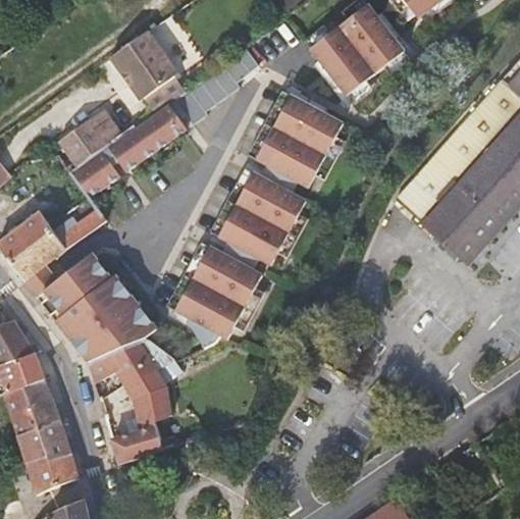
[(277,0),(283,10),(297,0),(277,0)]
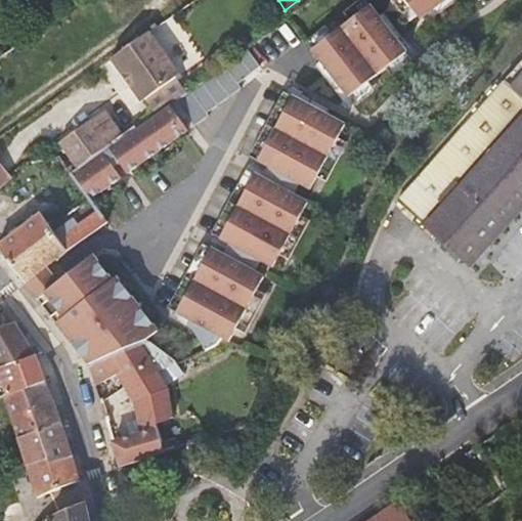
[(355,0),(342,10),(348,17),(367,3),(364,0),(355,0)]
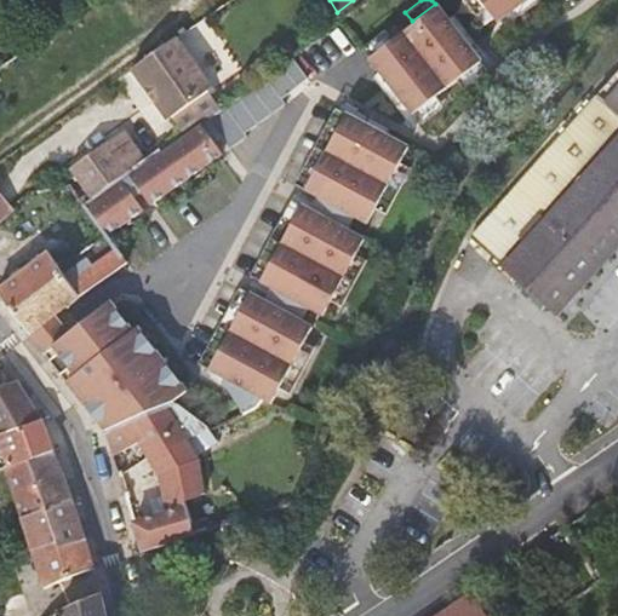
[(463,0),(474,13),(484,6),(479,0),(463,0)]
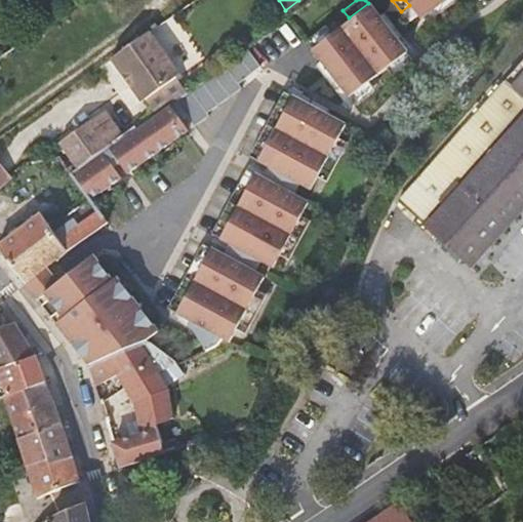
[(405,0),(409,5),(418,17),(441,0),(405,0)]
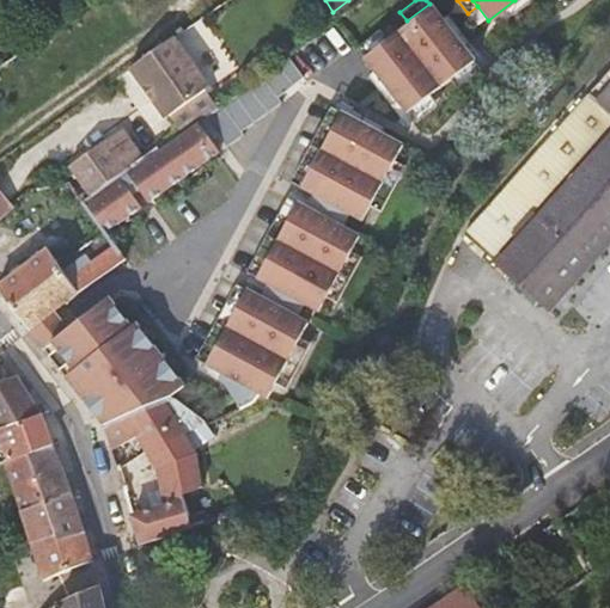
[(385,37),(361,56),(404,111),(428,93),(450,77),(473,59),(462,45),(440,17),(429,4),(407,20),(385,37)]
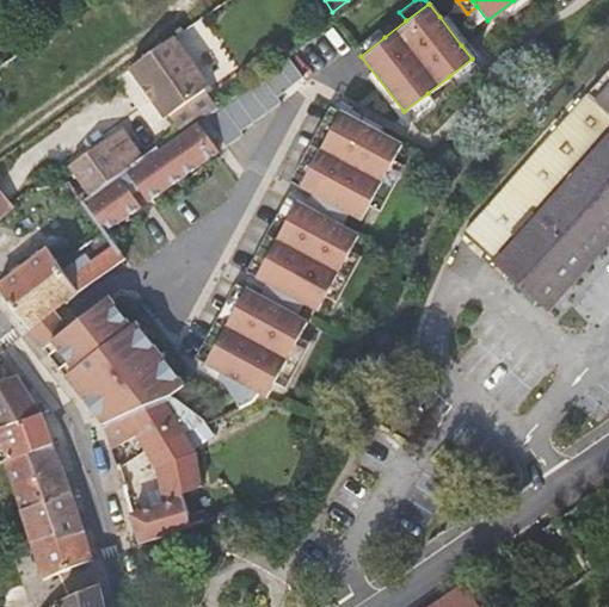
[(446,12),(440,17),(461,45),(467,41),(446,12)]
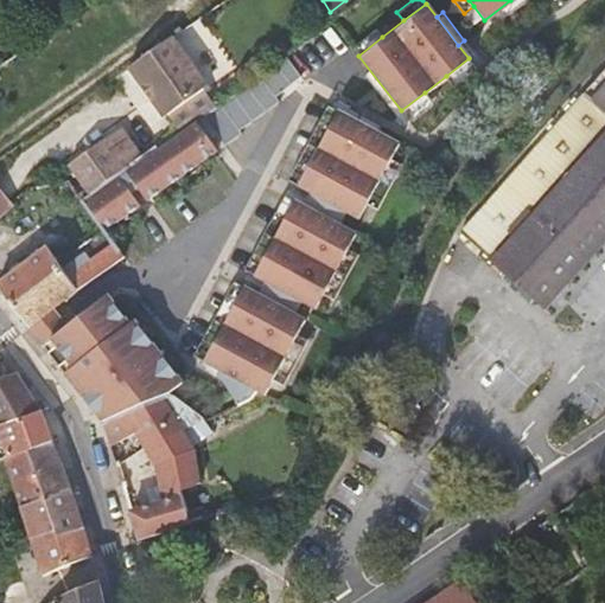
[(375,29),(352,46),(358,56),(382,37),(375,29)]
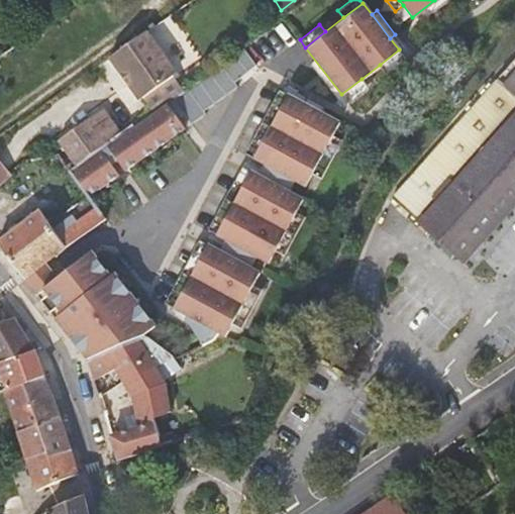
[(144,30),(108,56),(119,72),(121,71),(128,81),(127,83),(138,98),(141,96),(172,74),(175,72),(144,30)]
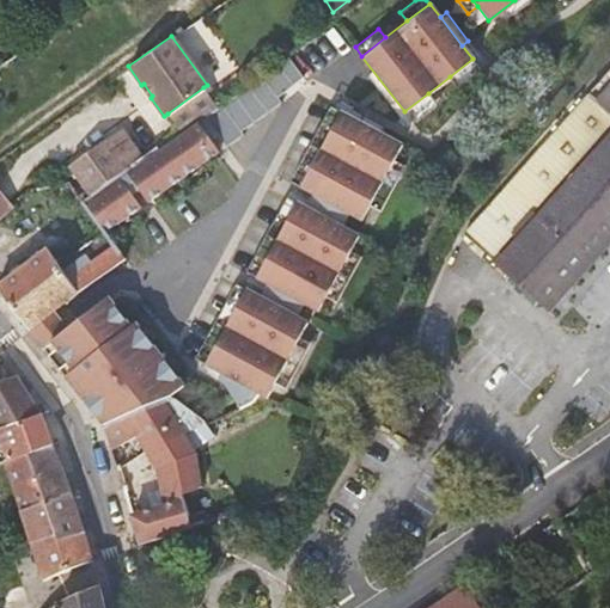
[(285,54),(203,116),(225,145),(243,133),(241,129),(280,100),(275,94),(302,74),(285,54)]
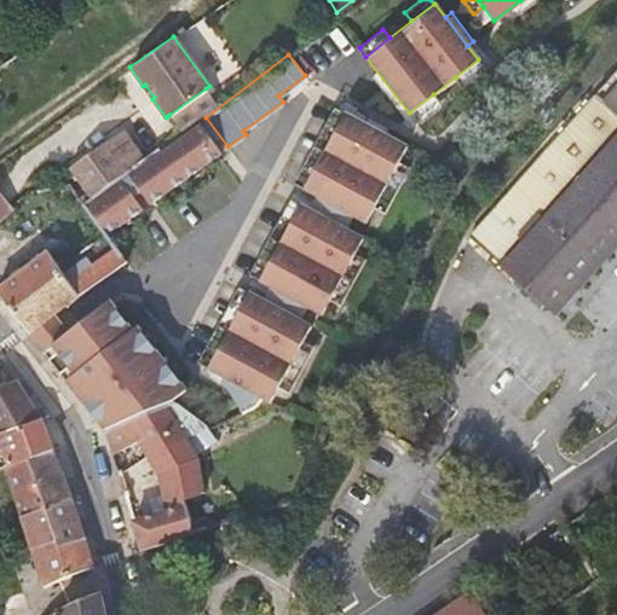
[(478,59),(455,77),(462,87),(485,69),(478,59)]
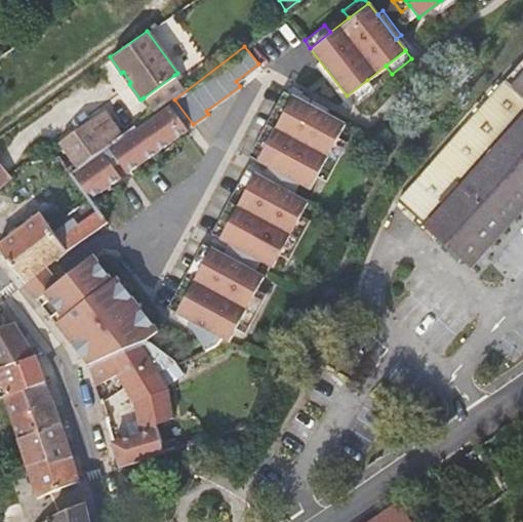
[(522,61),(516,69),(460,131),(403,196),(436,227),(466,254),(522,191),(522,61)]
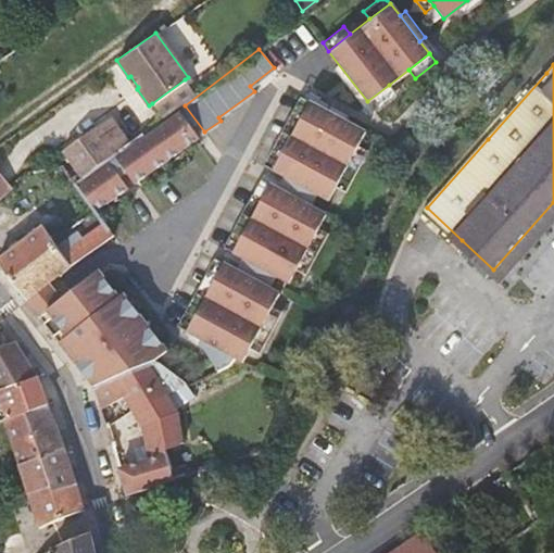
[(128,77),(137,89),(138,87),(130,76),(128,77)]
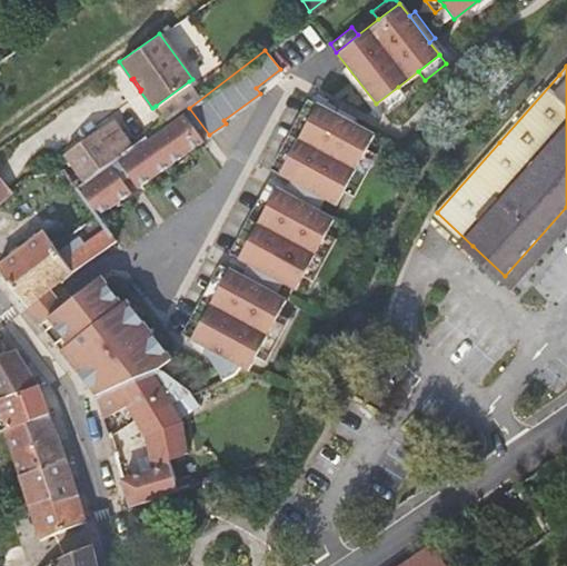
[(189,81),(156,106),(167,121),(200,98),(189,81)]
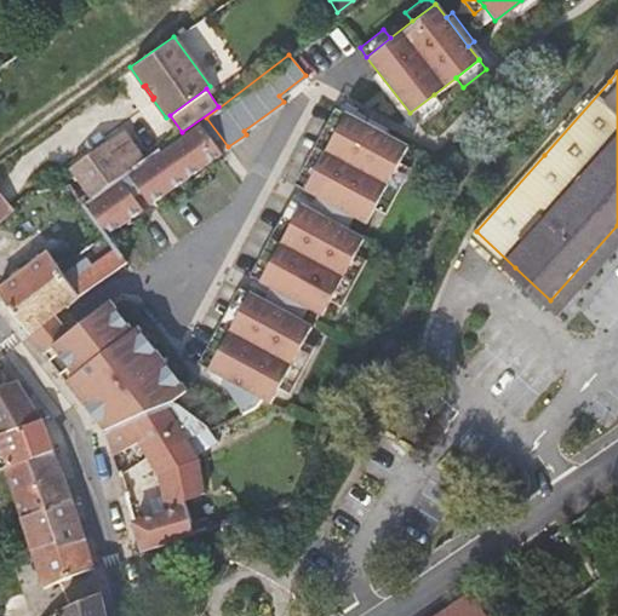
[(441,104),(434,95),(410,113),(418,122),(441,104)]
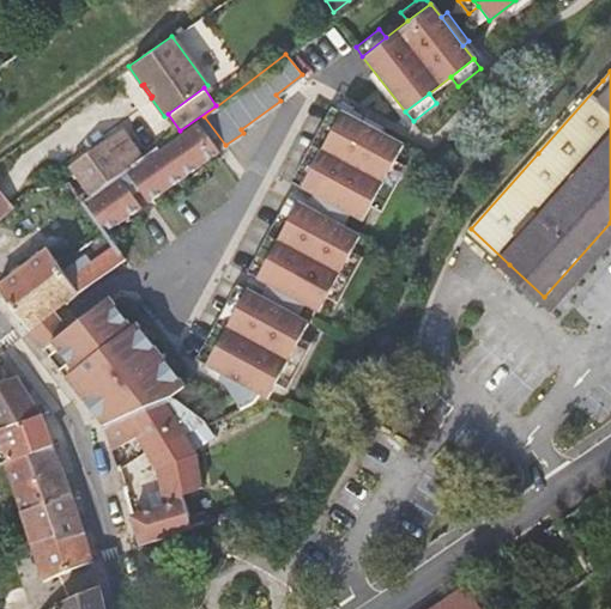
[(41,104),(50,113),(58,105),(48,97),(41,104)]
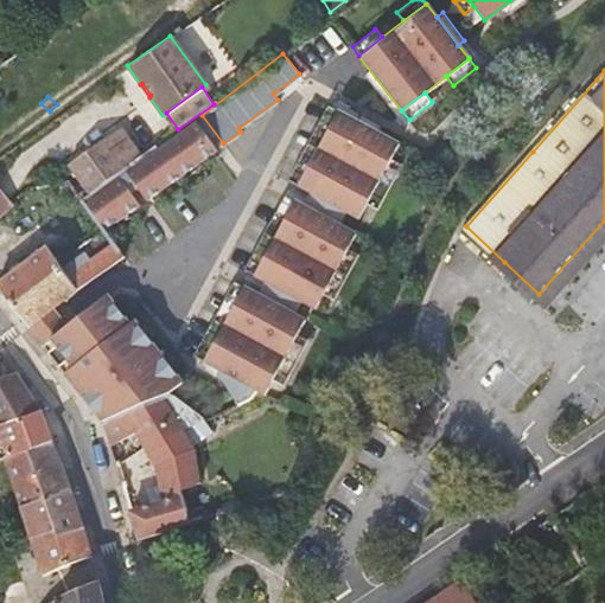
[(287,179),(297,184),(337,109),(326,104),(287,179)]
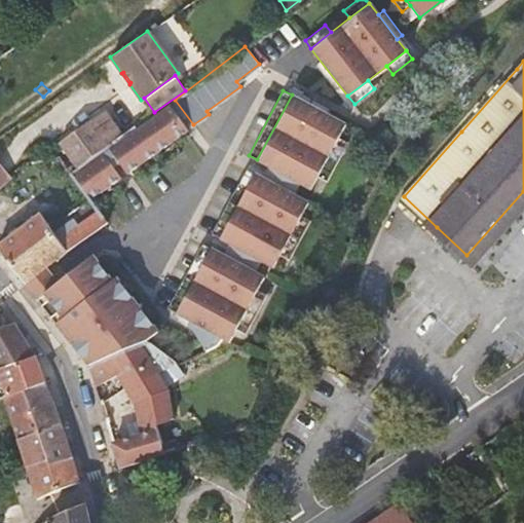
[(292,95),(257,159),(267,164),(299,182),(310,188),(317,175),(337,137),(344,123),(292,95)]
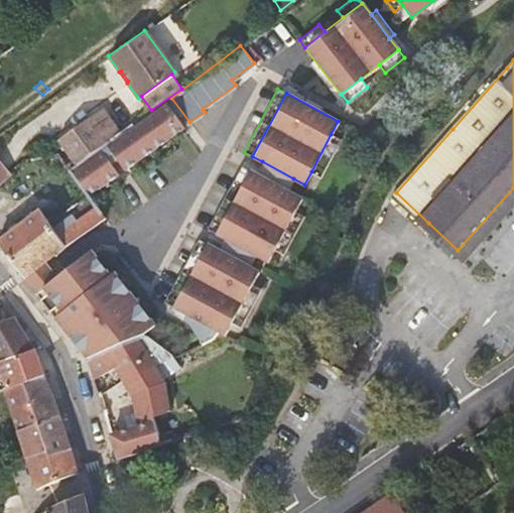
[(165,102),(106,143),(123,168),(182,126),(165,102)]
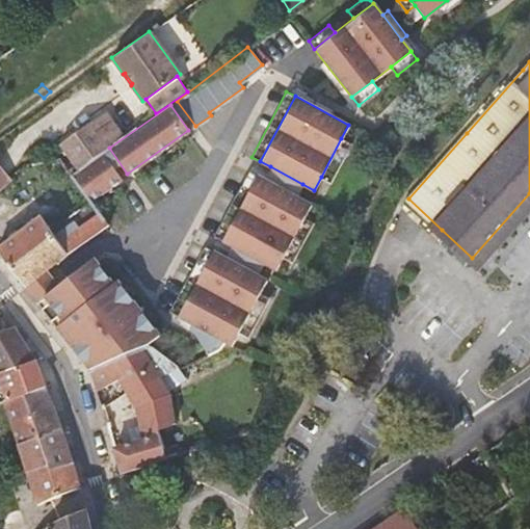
[(64,152),(77,169),(122,137),(104,110),(59,142),(64,152)]
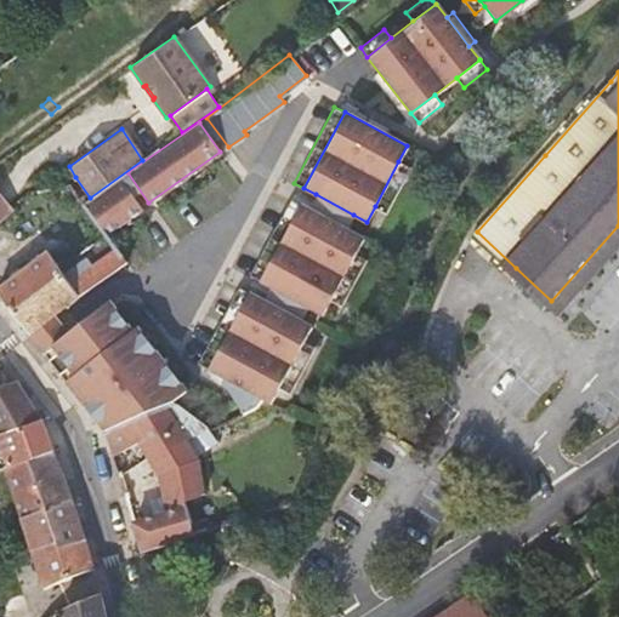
[(409,167),(398,161),(375,206),(385,211),(409,167)]
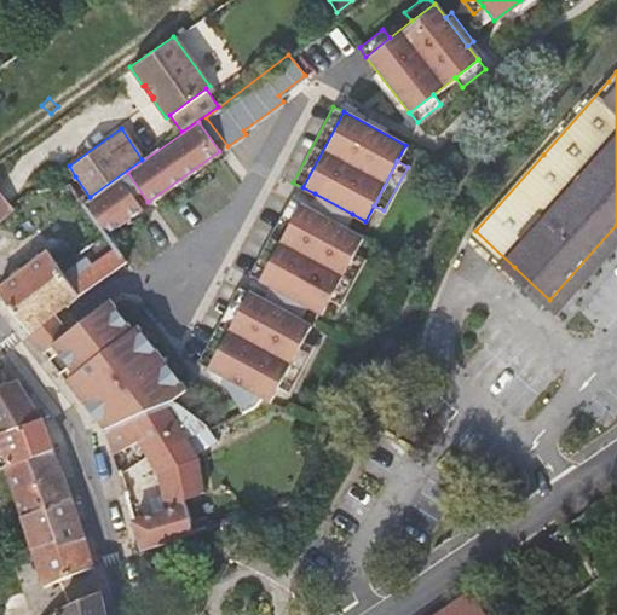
[(88,198),(84,202),(105,231),(140,206),(120,177),(88,198)]
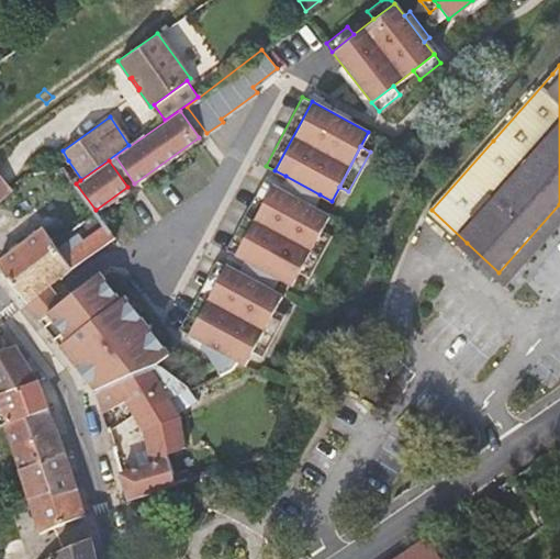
[(59,186),(69,180),(62,170),(44,171),(46,177),(48,181),(59,186)]
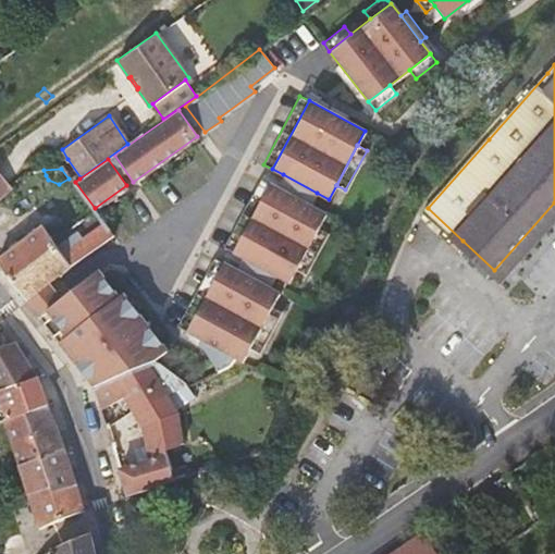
[(75,182),(79,179),(76,173),(71,177),(75,183),(75,182)]
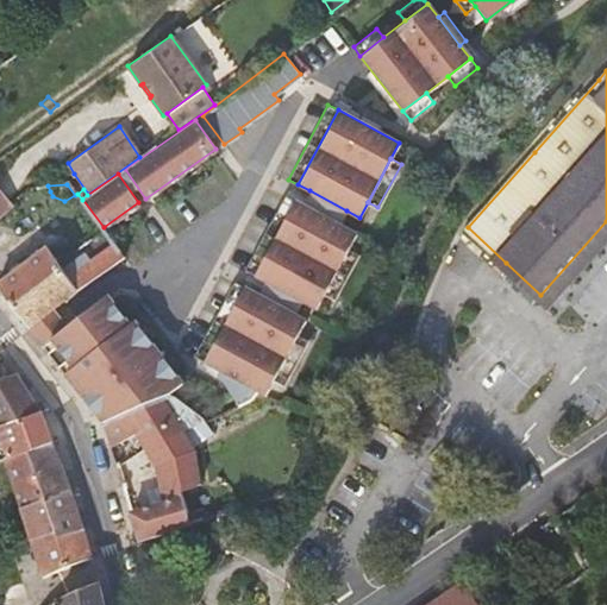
[(346,210),(310,190),(302,203),(339,224),(346,210)]
